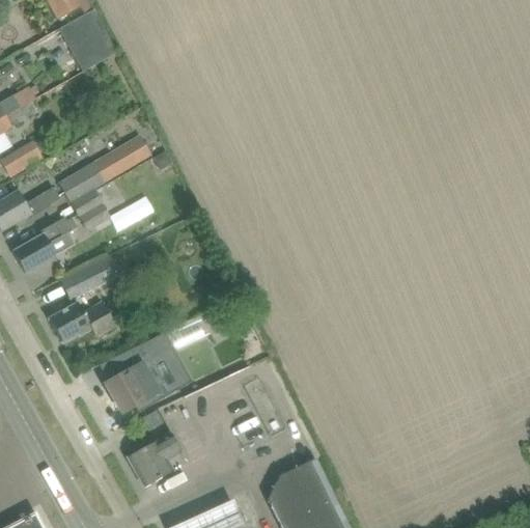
[(50,0),(59,17),(81,5),(84,12),(94,7),(90,0),(50,0)]
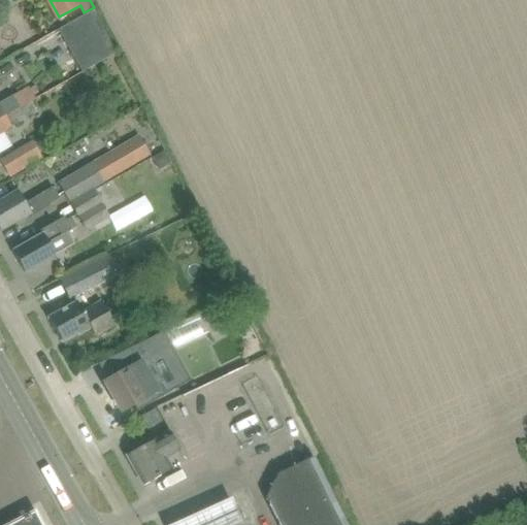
[(116,52),(94,9),(60,28),(83,70),(116,52)]
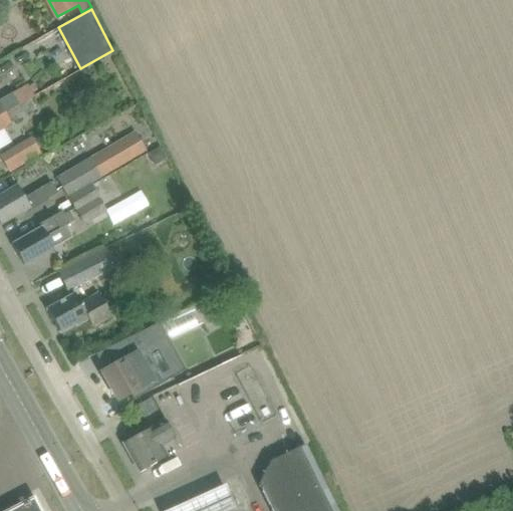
[(0,113),(6,110),(30,96),(35,93),(29,83),(0,99),(0,113)]
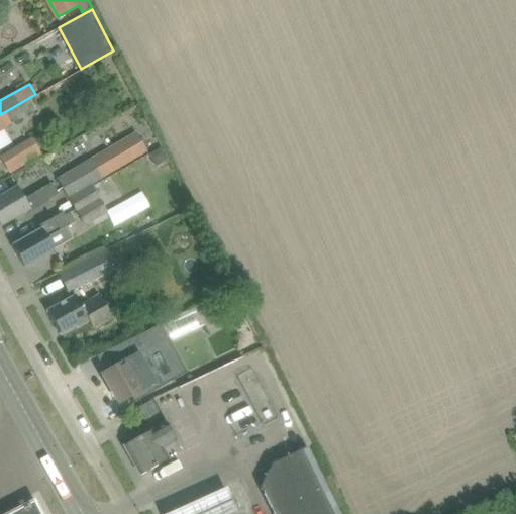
[(0,114),(0,129),(4,128),(38,108),(30,97),(6,111),(0,114)]
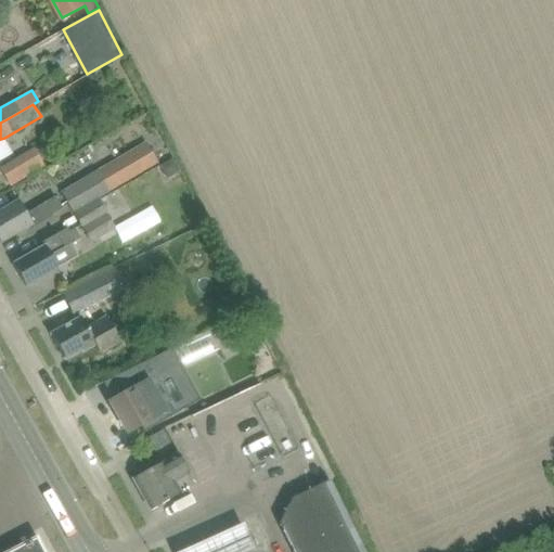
[(0,139),(0,161),(13,153),(4,138),(0,139)]
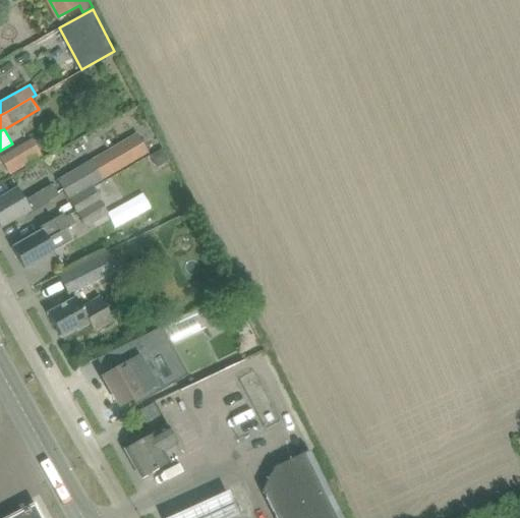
[(58,179),(69,198),(93,184),(150,151),(138,131),(58,179)]
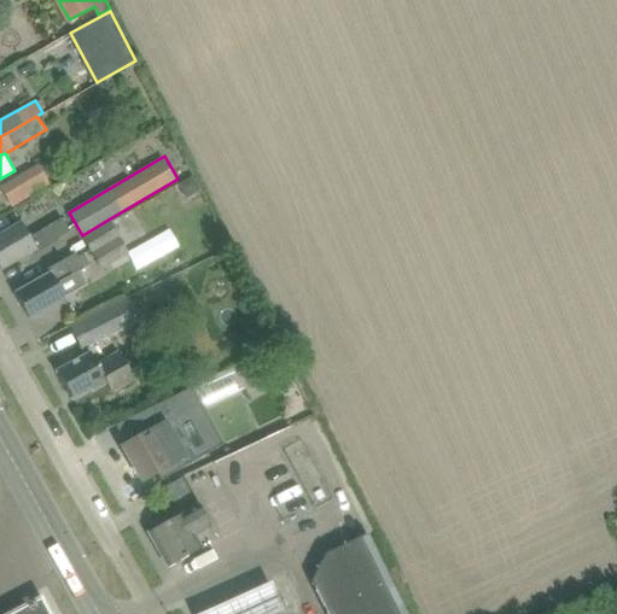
[(13,204),(51,182),(40,163),(3,185),(13,204)]
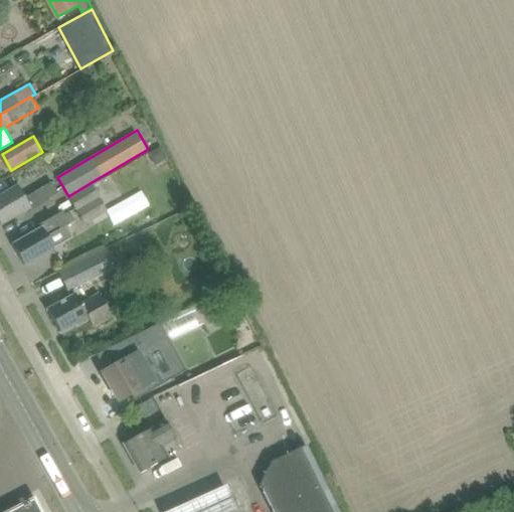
[(38,172),(24,179),(31,190),(44,183),(38,172)]
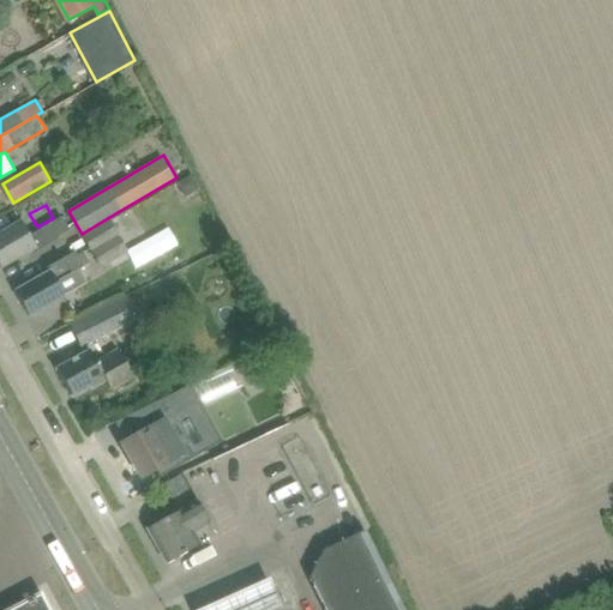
[(59,235),(70,228),(62,215),(31,234),(23,221),(0,233),(0,263),(1,265),(36,245),(38,249),(60,236),(59,235)]
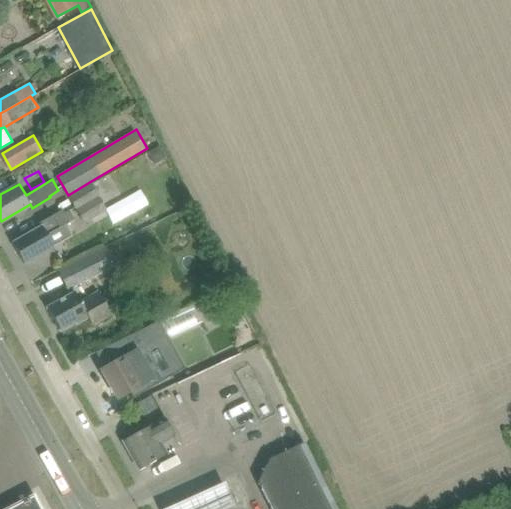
[(91,181),(68,195),(84,221),(107,208),(91,181)]
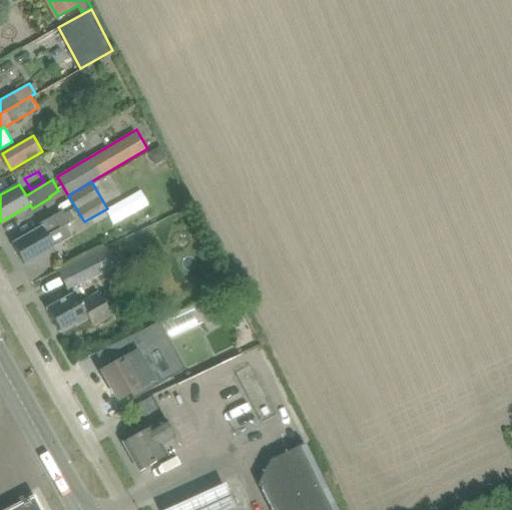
[(30,231),(13,241),(25,263),(42,252),(54,244),(48,233),(65,223),(70,220),(74,218),(69,209),(65,211),(63,208),(40,221),(42,225),(30,231)]
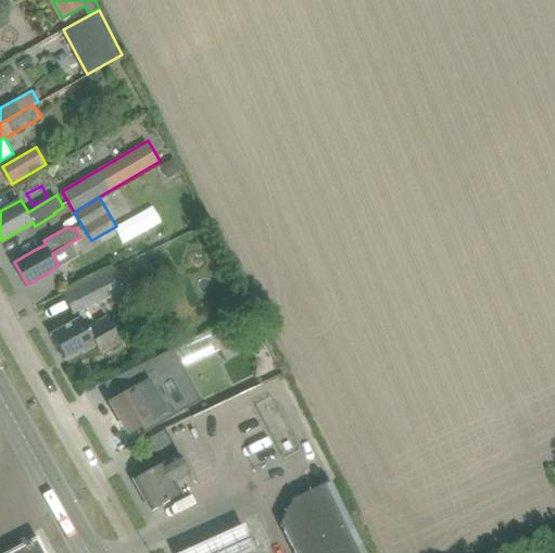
[(77,255),(71,242),(52,253),(59,265),(77,255)]
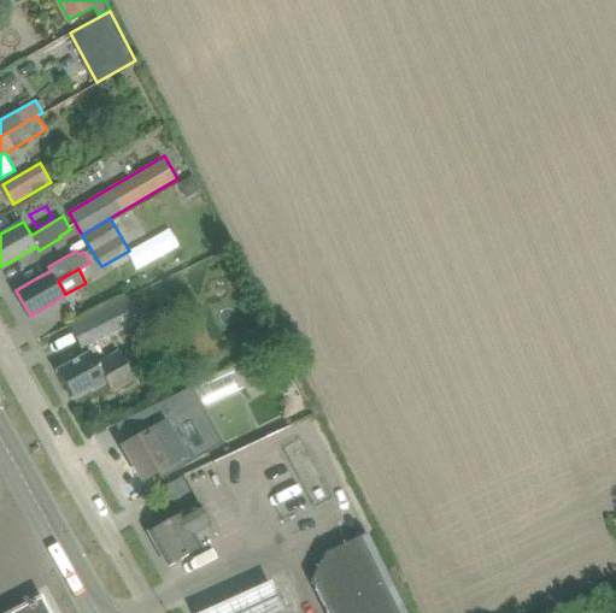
[(129,298),(77,323),(86,342),(138,316),(129,298)]
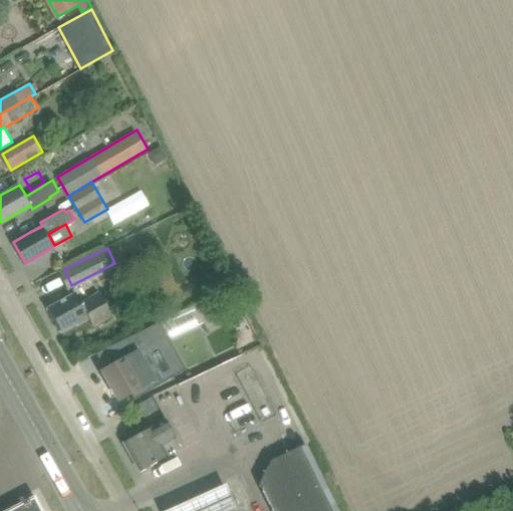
[(111,312),(98,290),(81,300),(76,291),(48,307),(61,330),(77,321),(78,323),(88,317),(92,323),(111,312)]
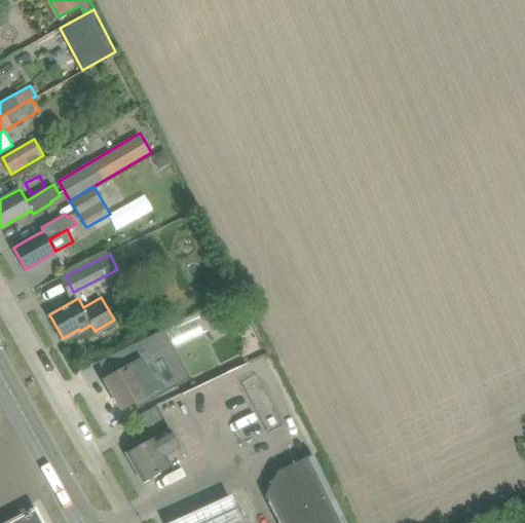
[(179,342),(204,331),(198,314),(172,326),(179,342)]
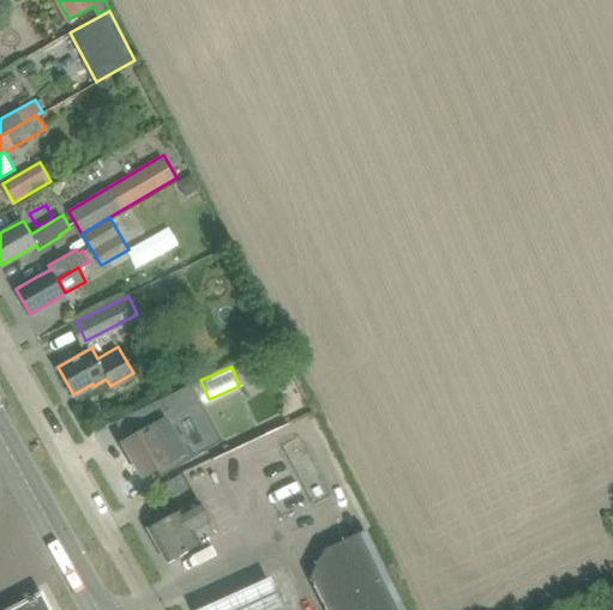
[(126,440),(122,441),(142,476),(156,467),(161,475),(163,473),(212,445),(191,408),(203,400),(192,382),(126,415),(137,434),(126,440)]
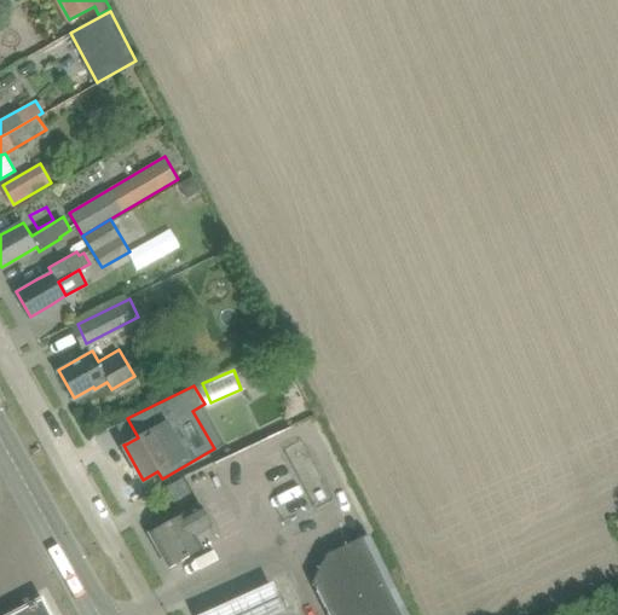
[(213,524),(200,503),(184,511),(149,531),(169,566),(203,546),(196,534),(213,524)]
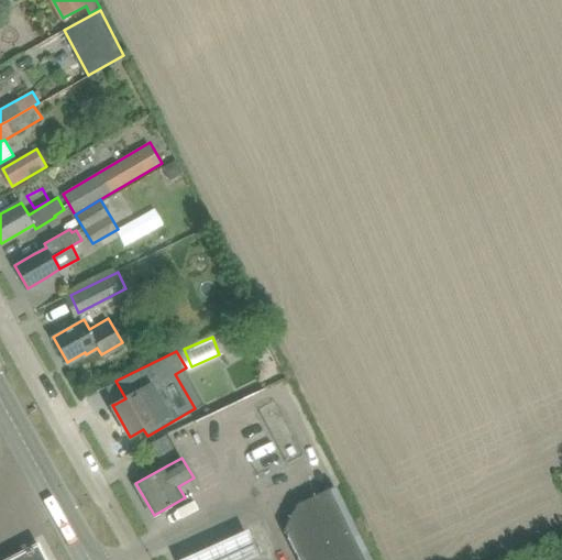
[(299,559),(372,559),(334,484),(297,503),(284,528),(299,559)]
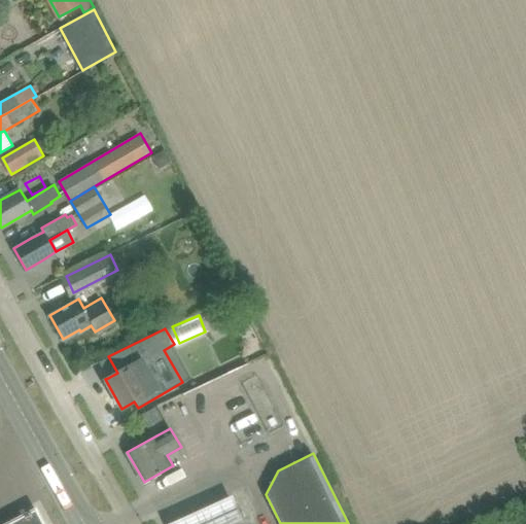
[(242,523),(232,500),(176,523),(242,523)]
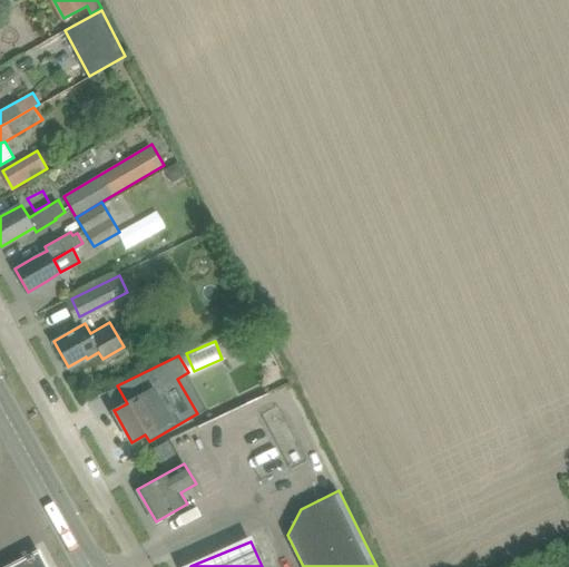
[(46,566),(39,555),(15,566),(46,566)]
